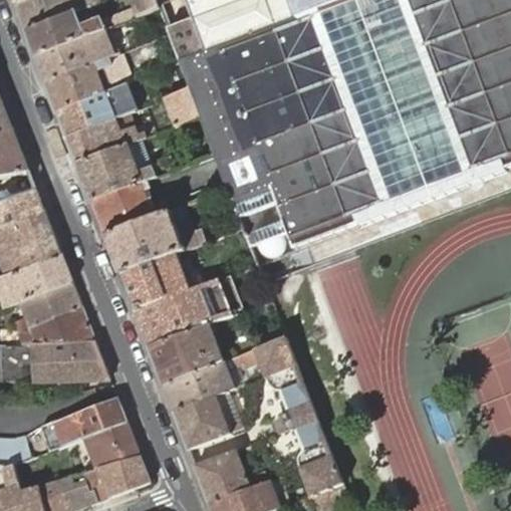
[(19,0),(14,2),(25,30),(74,10),(88,5),(86,0),(19,0)]
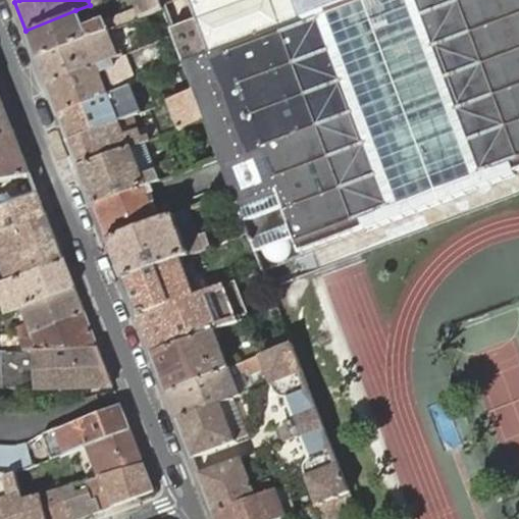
[(139,16),(150,11),(161,7),(157,0),(133,0),(136,6),(103,19),(103,17),(96,20),(90,5),(75,10),(26,31),(36,57),(107,29),(111,27),(139,16)]
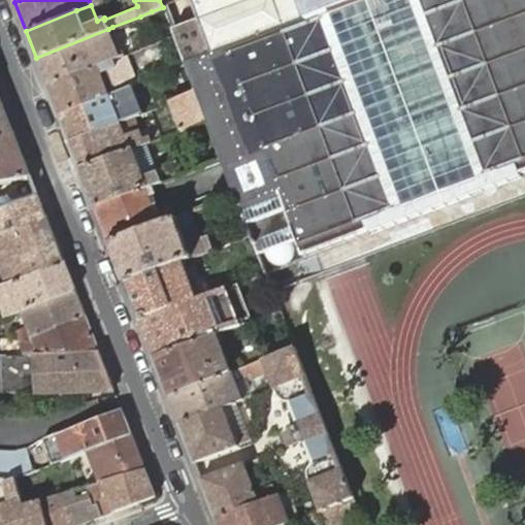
[(192,0),(199,18),(171,28),(173,33),(185,63),(196,90),(206,119),(222,158),(234,193),(250,232),(257,254),(297,238),(224,47),(306,17),(307,19),(356,0),(192,0)]
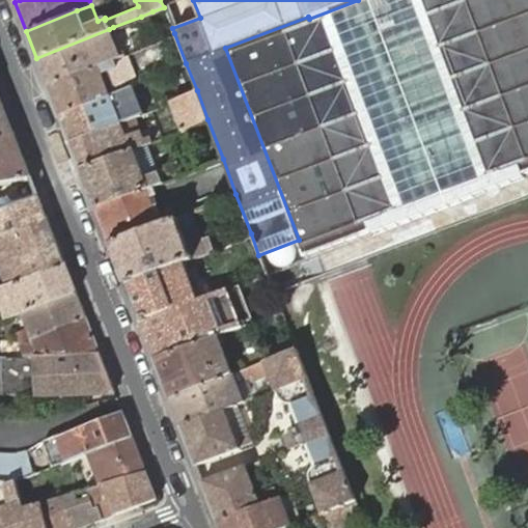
[(225,48),(299,240),(527,158),(527,16),(522,0),(358,0),(309,19),(308,17),(225,48)]
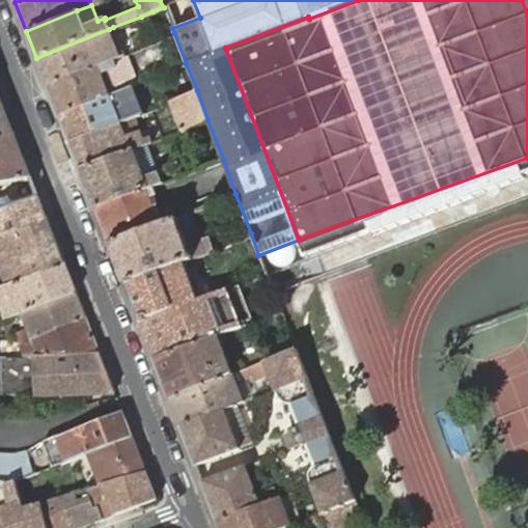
[(119,55),(123,53),(113,27),(109,29),(36,58),(47,84),(112,58),(119,55)]
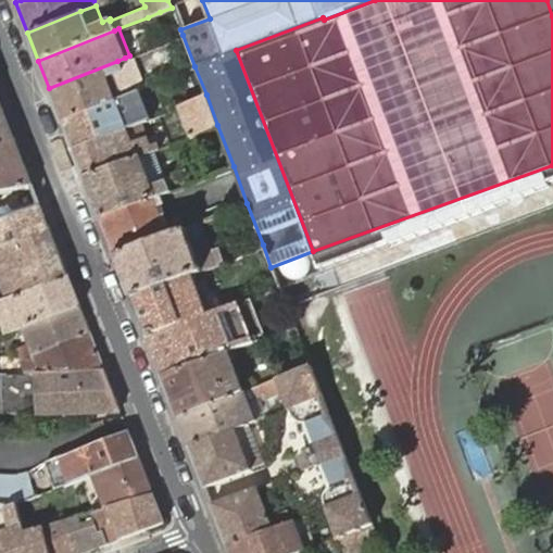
[(117,61),(49,88),(61,120),(114,98),(129,91),(117,61)]
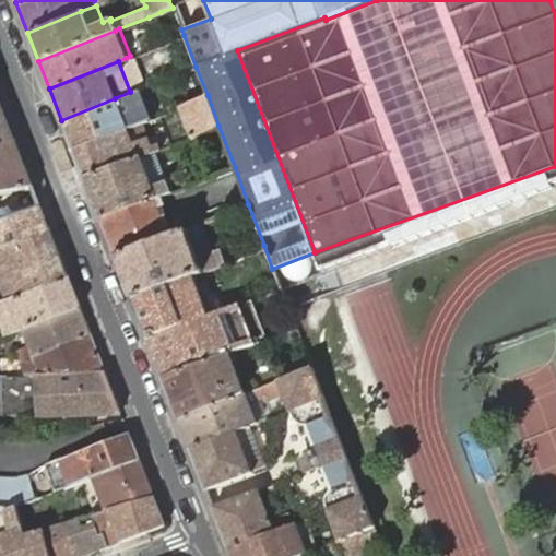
[(151,117),(139,89),(130,92),(115,98),(61,120),(72,148),(125,128),(140,121),(151,117)]
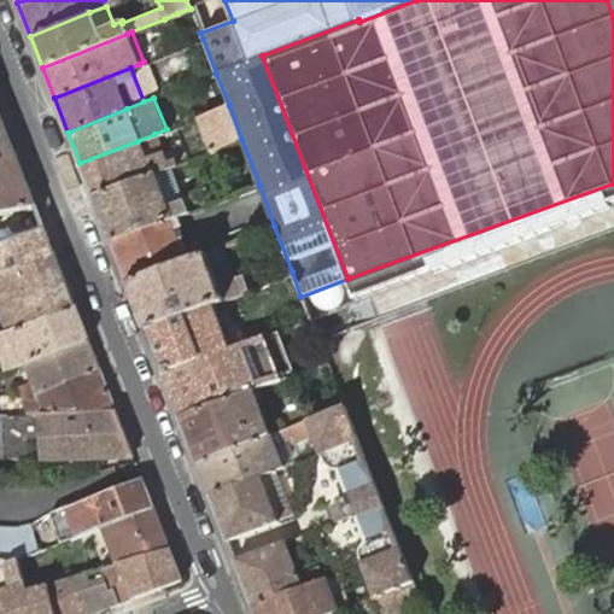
[(209,150),(241,139),(229,105),(197,118),(209,150)]
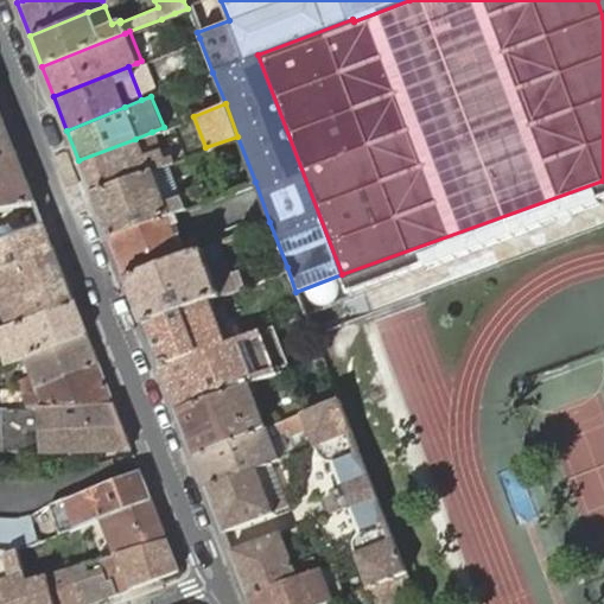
[(0,157),(16,154),(0,115),(0,157)]
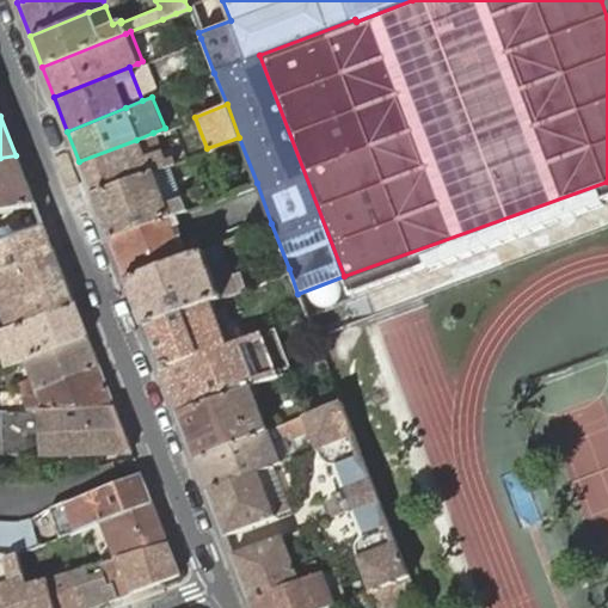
[(142,154),(159,148),(153,133),(136,140),(142,154)]
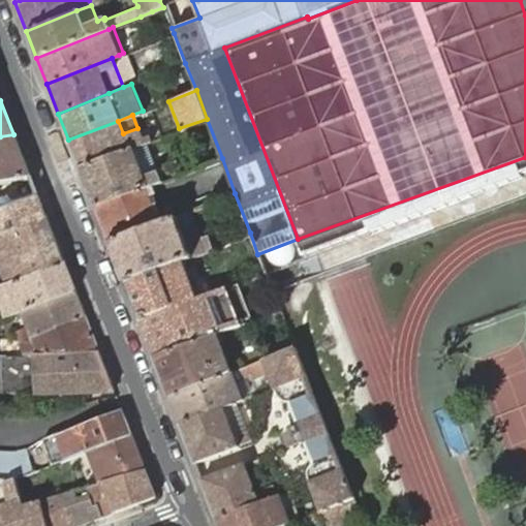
[(68,140),(79,166),(129,148),(143,143),(145,142),(149,140),(147,134),(142,136),(137,128),(123,133),(118,121),(68,140)]
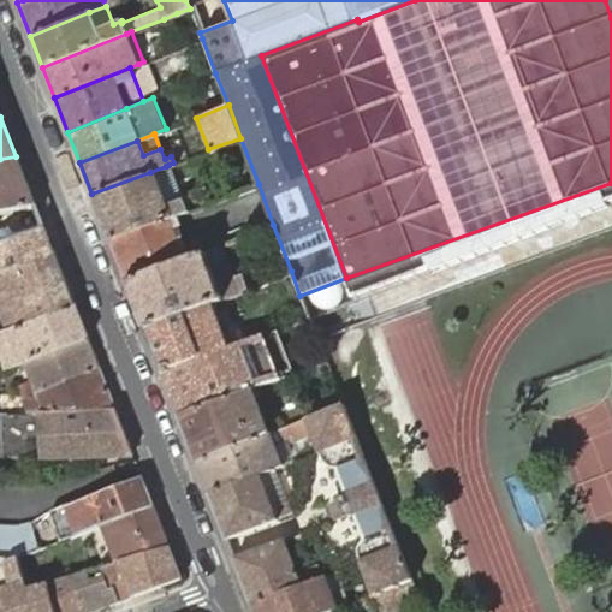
[(0,208),(34,202),(16,156),(0,159),(0,208)]
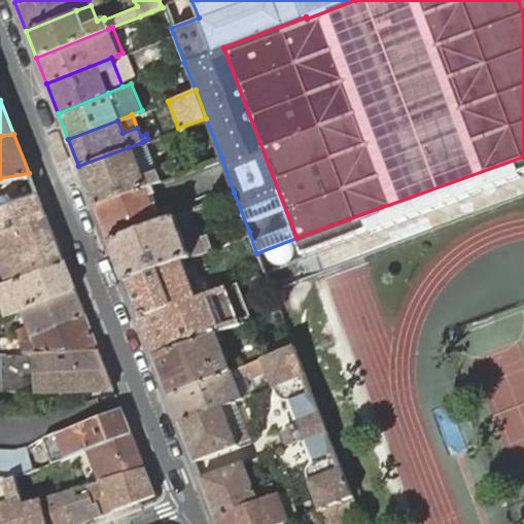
[(139,176),(154,170),(144,141),(142,142),(129,147),(139,176)]
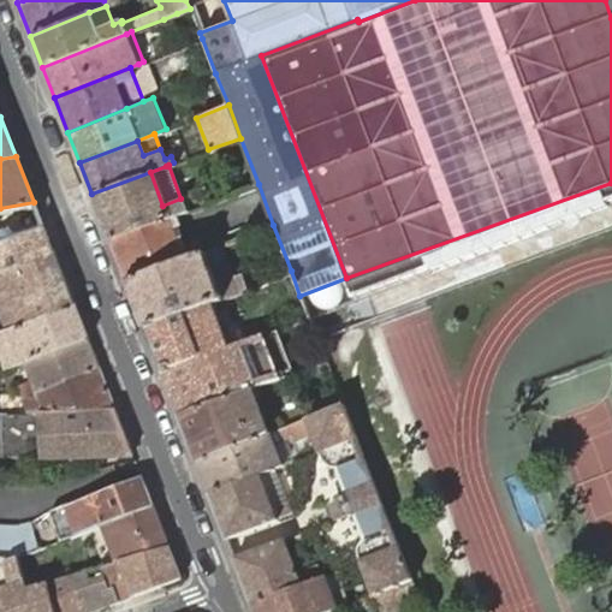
[(110,239),(176,213),(186,209),(183,198),(180,198),(162,206),(150,172),(91,194),(110,239)]
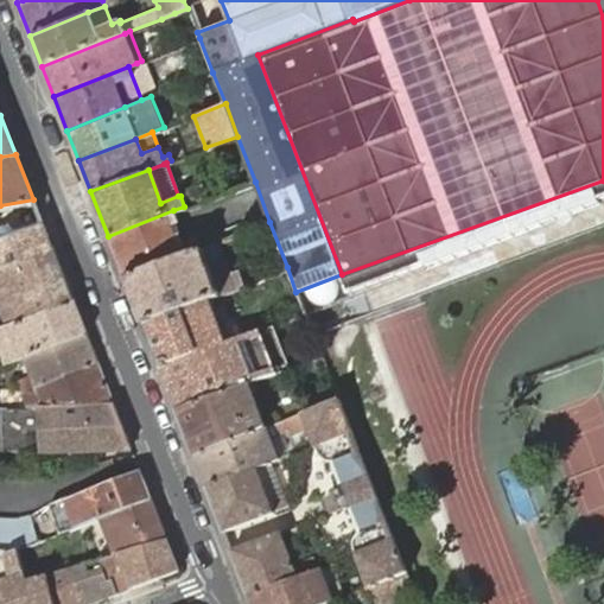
[(0,236),(43,222),(33,199),(0,205),(0,236)]
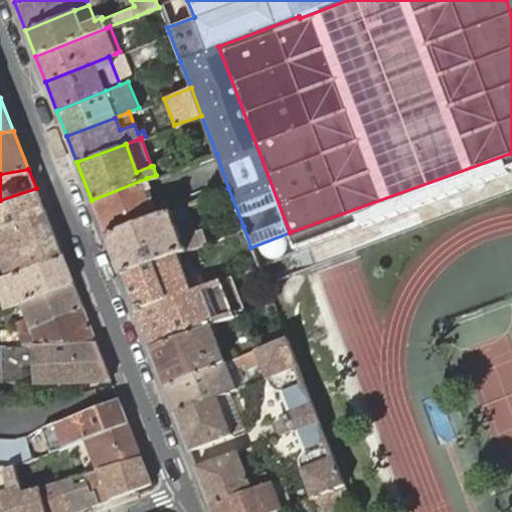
[(105,235),(152,217),(141,191),(147,188),(151,187),(147,178),(92,200),(105,235)]
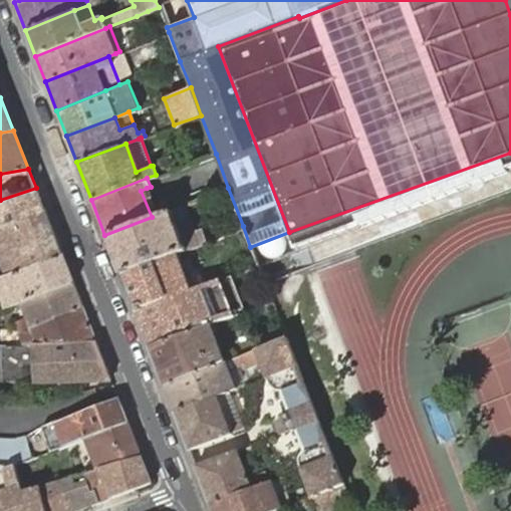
[(0,226),(6,225),(44,211),(36,188),(0,200),(0,226)]
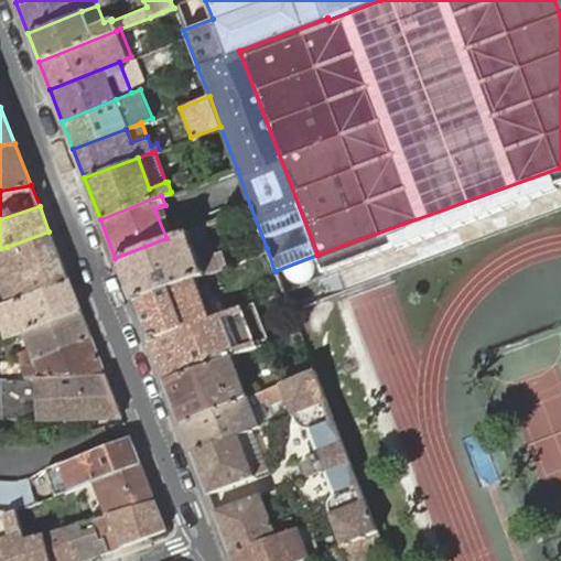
[(213,251),(202,225),(186,230),(197,258),(213,251)]
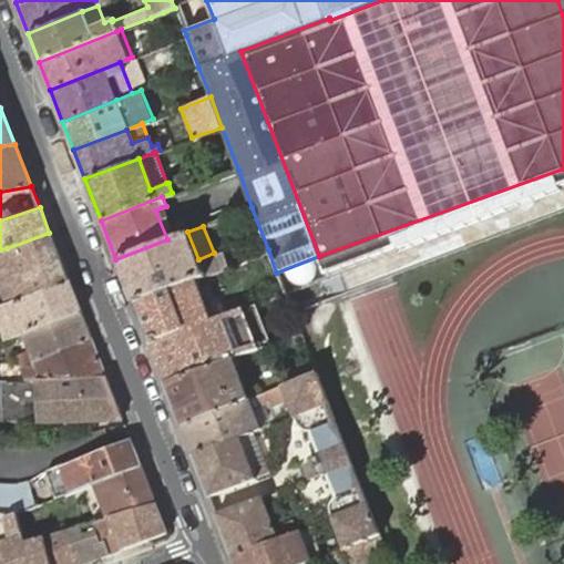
[(204,274),(228,265),(222,249),(214,253),(198,259),(187,232),(167,239),(115,259),(132,301),(195,277),(204,274)]
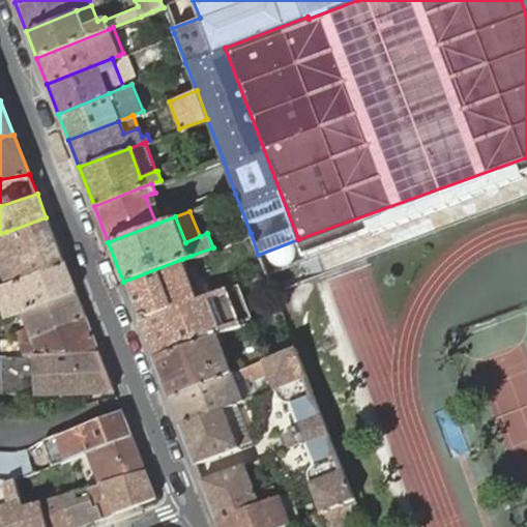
[(63,261),(46,217),(6,232),(0,233),(0,263),(8,284),(24,276),(63,261)]
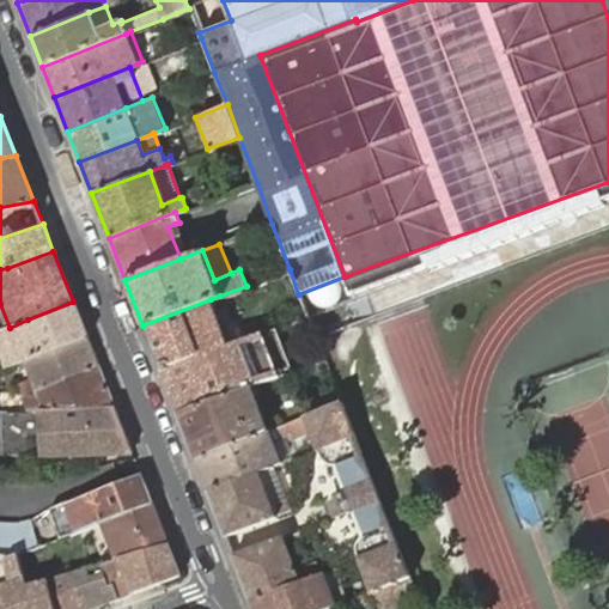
[(211,299),(142,326),(159,369),(227,342),(211,299)]
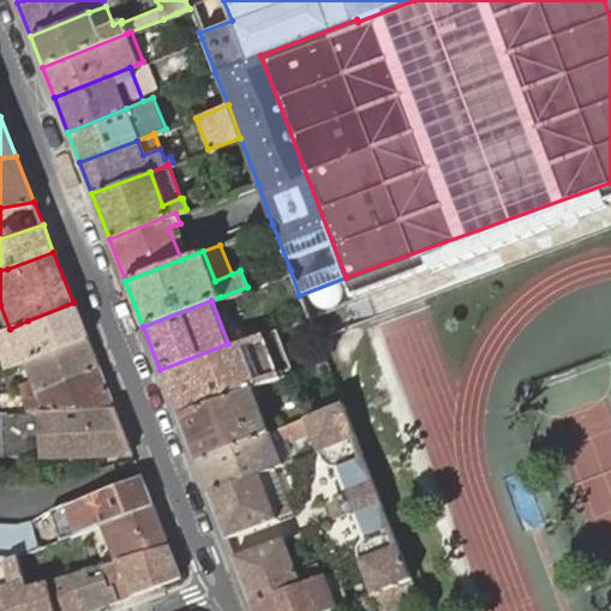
[(10,329),(0,331),(0,360),(3,367),(22,360),(85,336),(73,303),(28,321),(10,329)]
